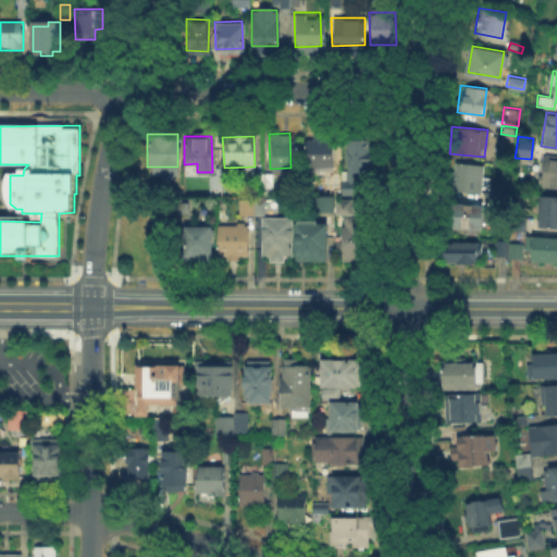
[(331,138),(330,172),(304,172),(305,138),(331,138)]
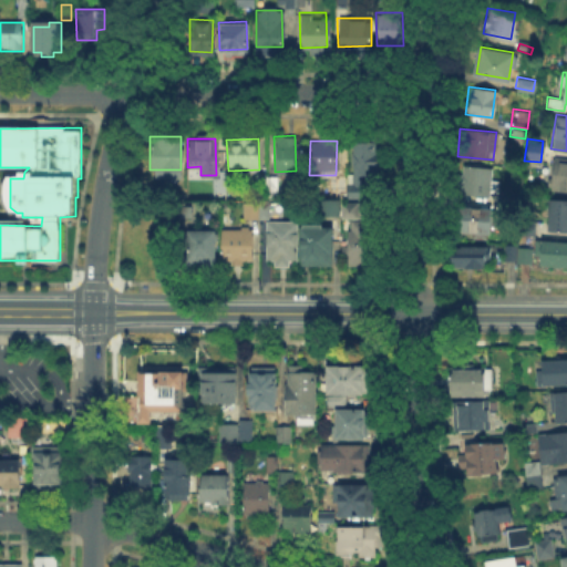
[(350,142),(380,142),(380,169),(350,169),(350,142)]
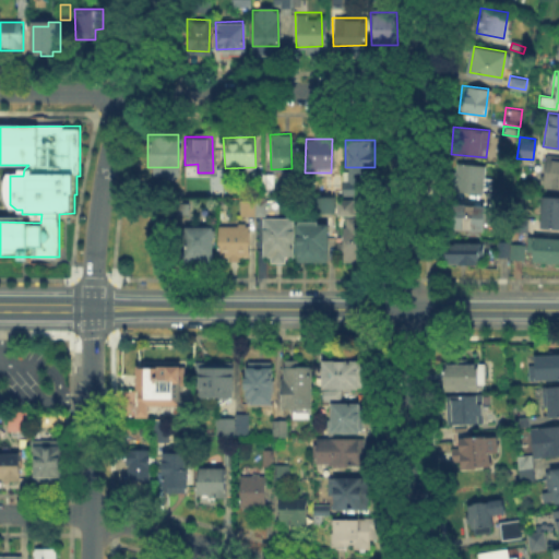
[(545,154),(558,155),(558,187),(542,186),(545,154)]
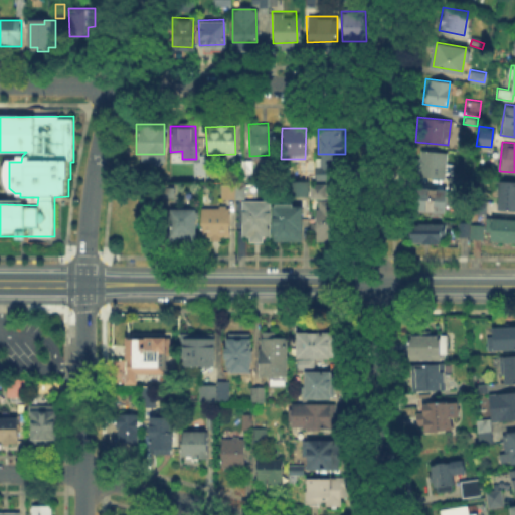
[(416,174),(418,149),(445,151),(443,176),(416,174)]
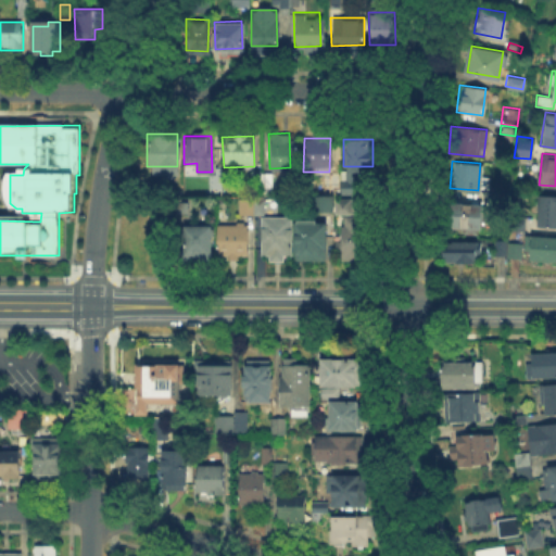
[(219,188),(220,166),(211,166),(210,188),(219,188)]
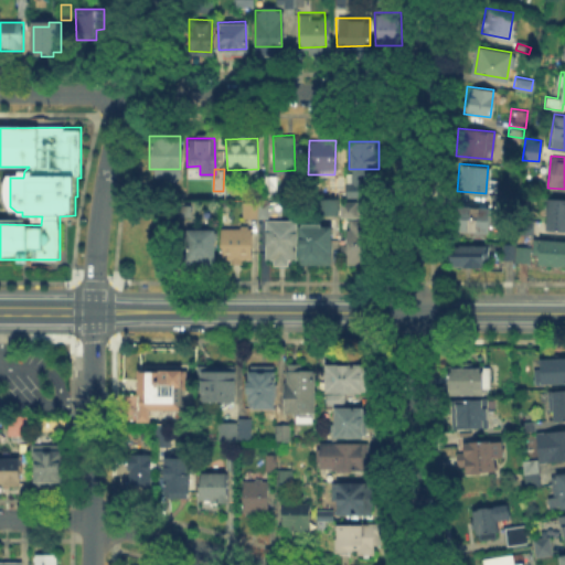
[(257,198),(257,179),(275,179),(275,198),(257,198)]
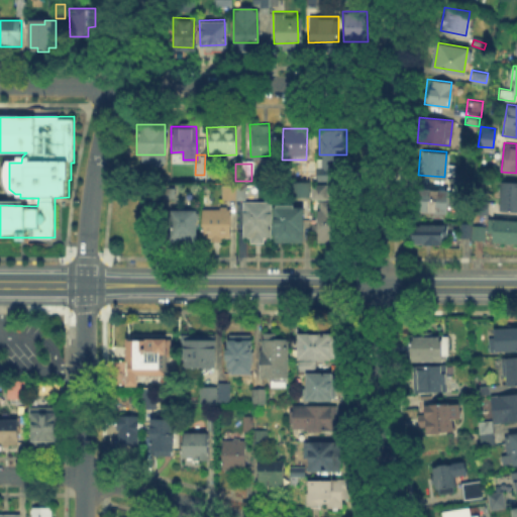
[(315,180),(315,169),(333,169),(333,180),(315,180)]
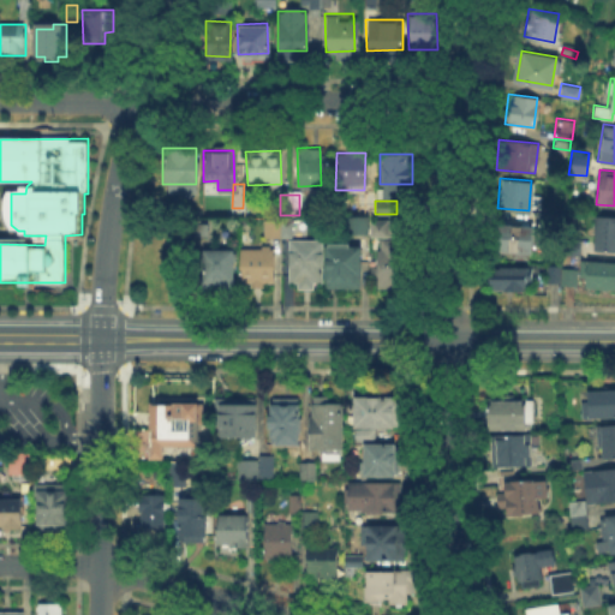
[(366,233),(347,233),(347,214),(366,214),(366,233)]
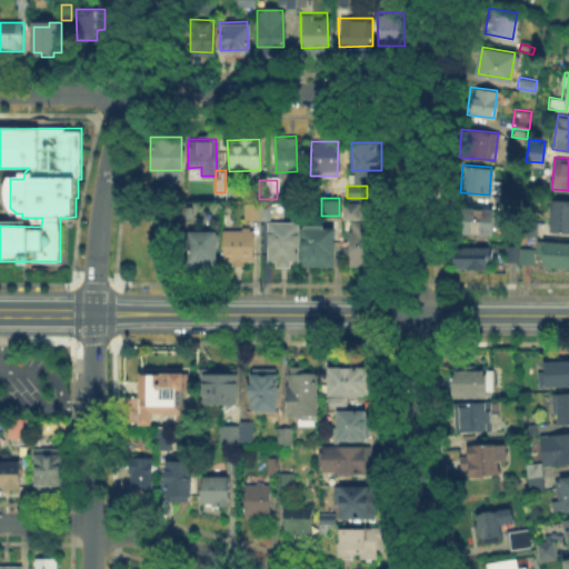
[(568,230),(548,229),(550,198),(568,199),(568,230)]
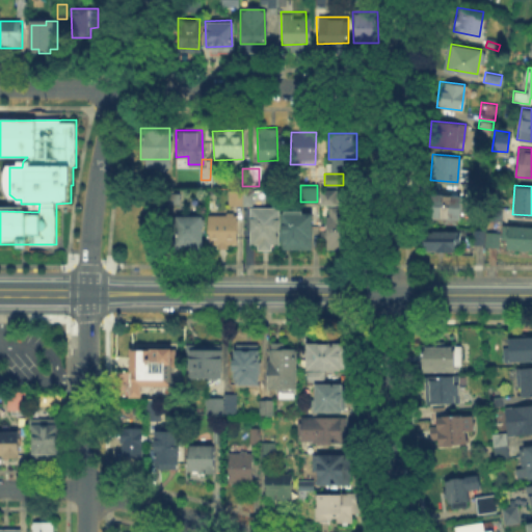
[(320,187),(336,188),(336,203),(320,203),(320,187)]
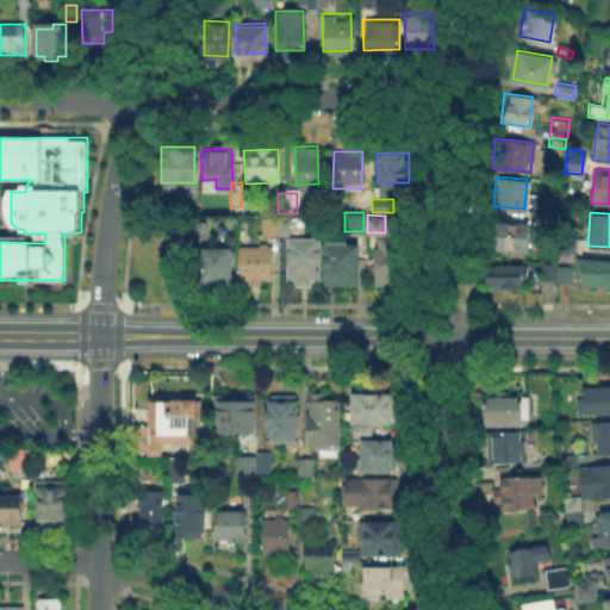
[(275,234),(260,234),(260,216),(277,216),(275,234)]
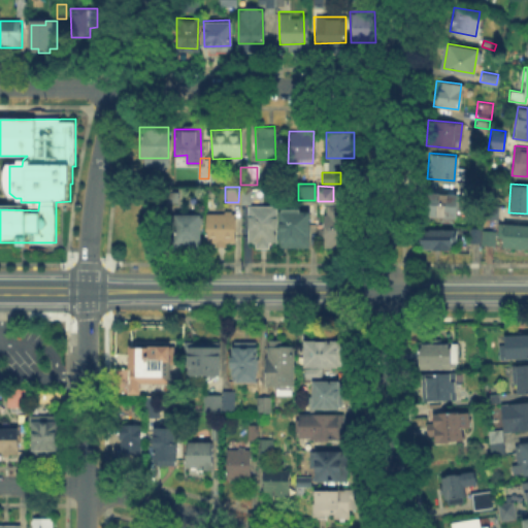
[(240,187),(250,187),(250,202),(239,202),(240,187)]
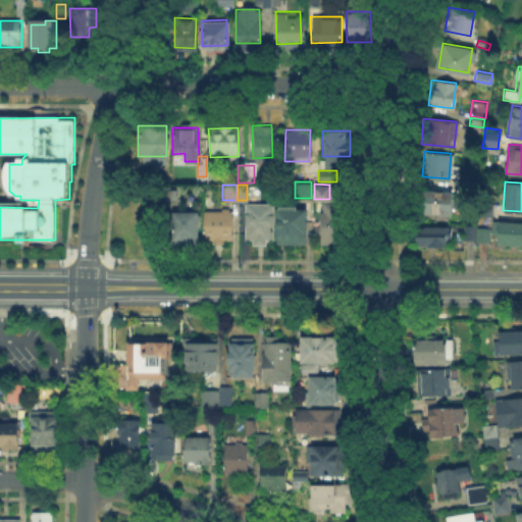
[(450,213),(420,211),(422,188),(451,190),(450,213)]
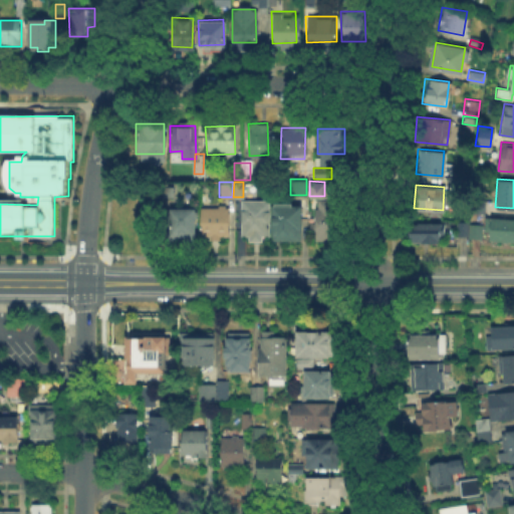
[(240,199),(268,199),(268,235),(240,236),(240,199)]
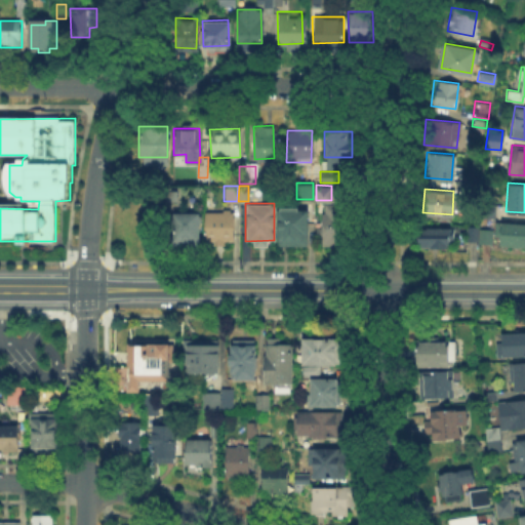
[(277,206),(305,206),(305,244),(277,244),(277,206)]
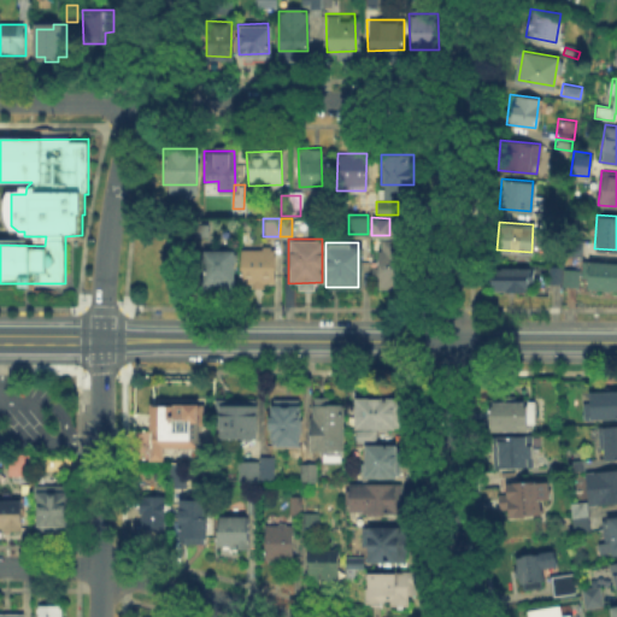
[(239,247),(274,247),(274,282),(240,282),(239,247)]
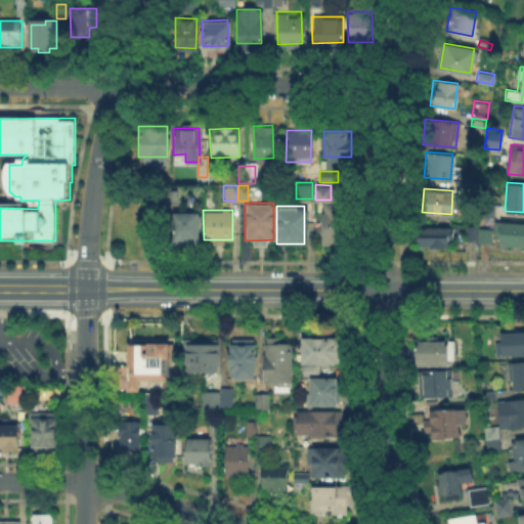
[(198,211),(198,241),(168,241),(168,212),(198,211)]
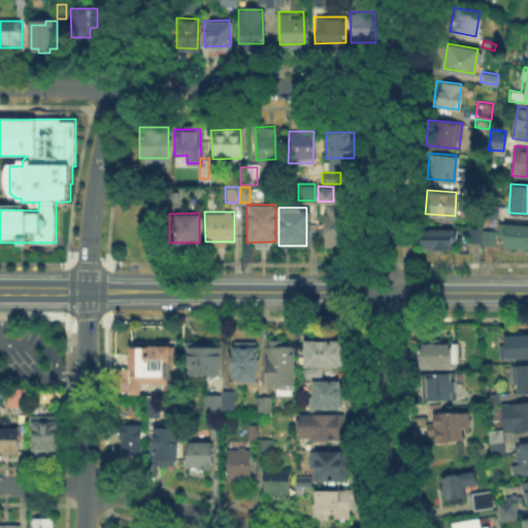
[(323,213),(341,213),(341,245),(323,245),(323,213)]
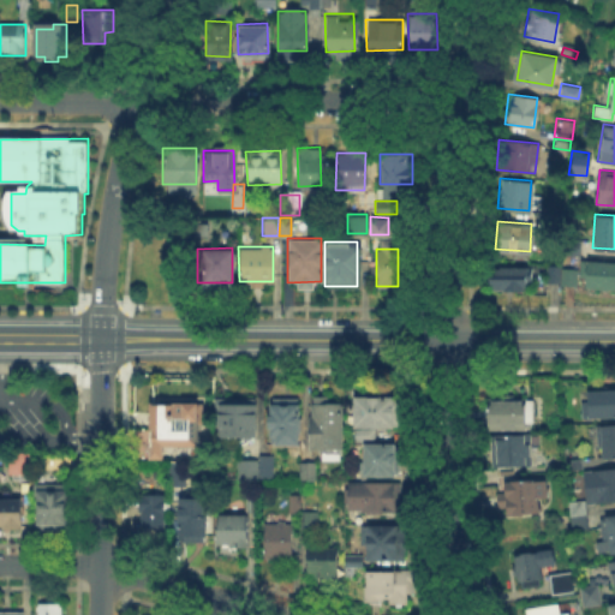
[(614,286),(584,285),(585,258),(614,260),(614,286)]
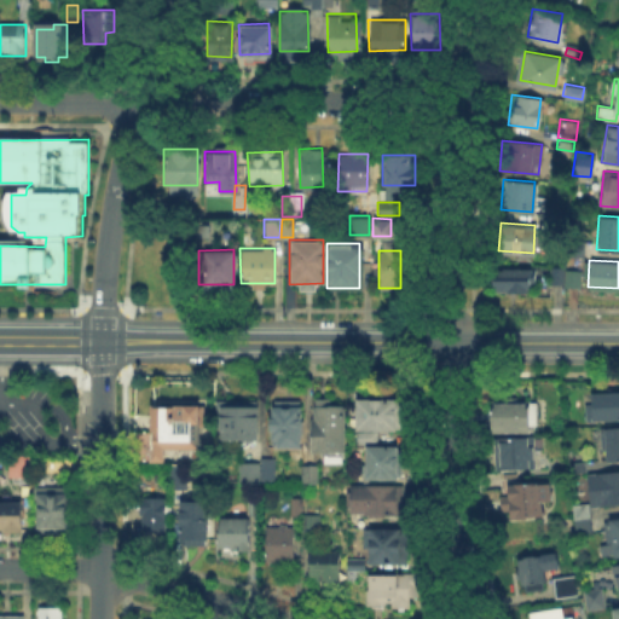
[(562,265),(561,283),(548,282),(549,265),(562,265)]
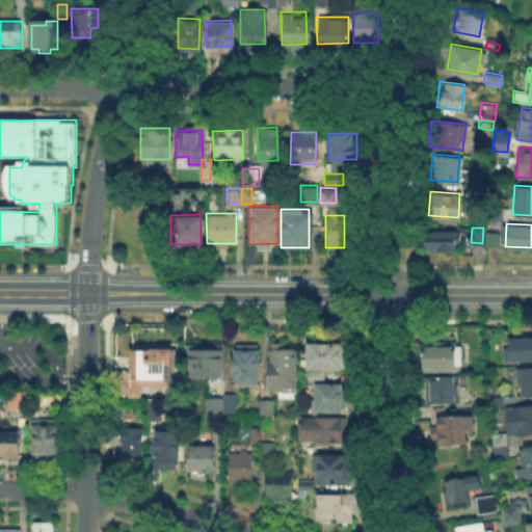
[(423,248),(423,230),(455,231),(454,249),(423,248)]
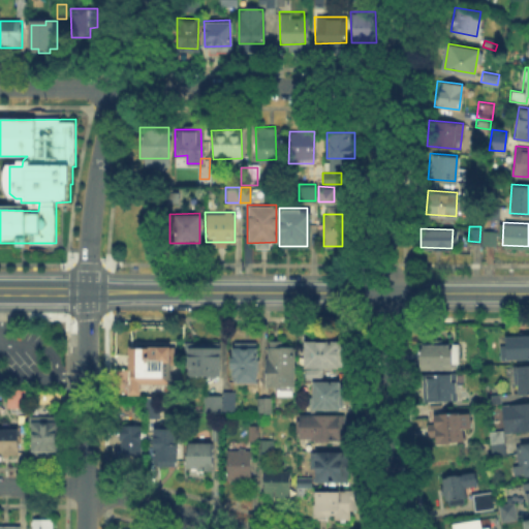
[(494,244),(481,243),(483,229),(495,230),(494,244)]
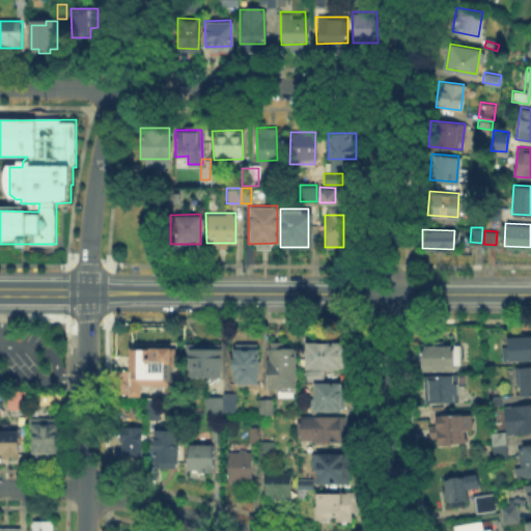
[(504,362),(530,360),(530,336),(509,338),(509,347),(503,347),(504,362)]
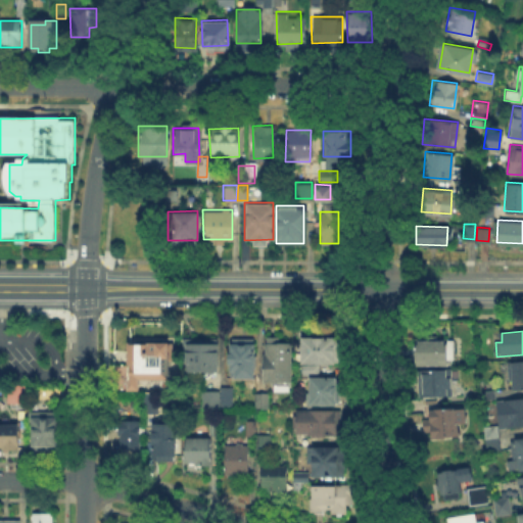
[(268,338),(268,354),(265,354),(265,383),(274,383),(274,387),(293,387),(292,342),(281,342),(281,337),(268,338)]
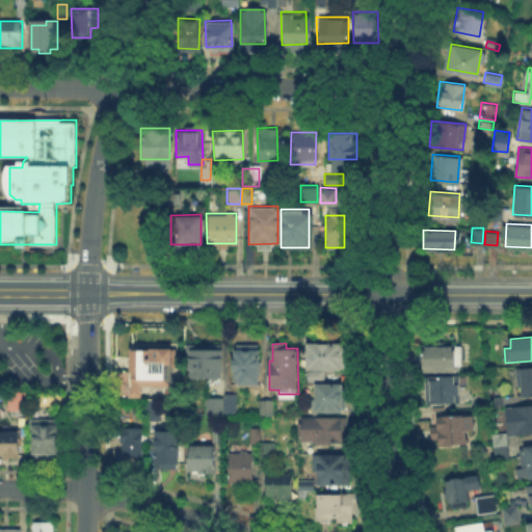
[(309,343),(309,371),(344,371),(343,369),(349,369),(349,344),(344,344),(344,343),(309,343)]
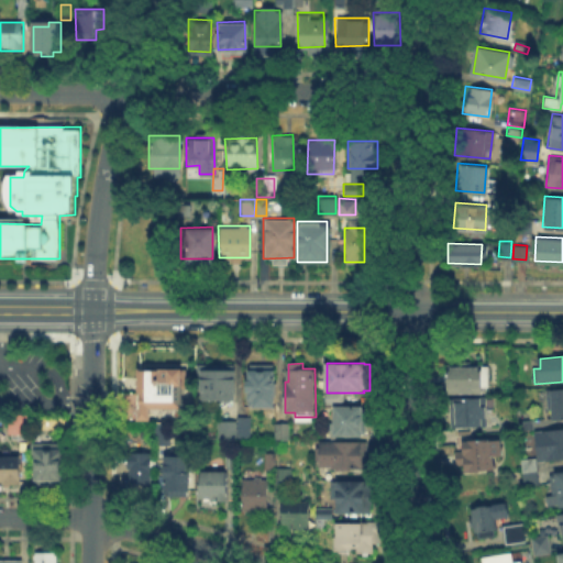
[(199,365),(199,400),(238,400),(238,365),(199,365)]
